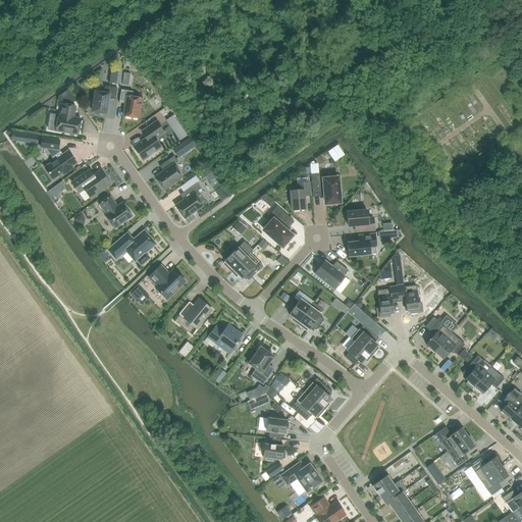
[(95,92),(92,112),(94,112),(95,114),(98,115),(100,113),(106,114),(108,99),(115,100),(117,89),(104,87),(103,94),(95,92)]
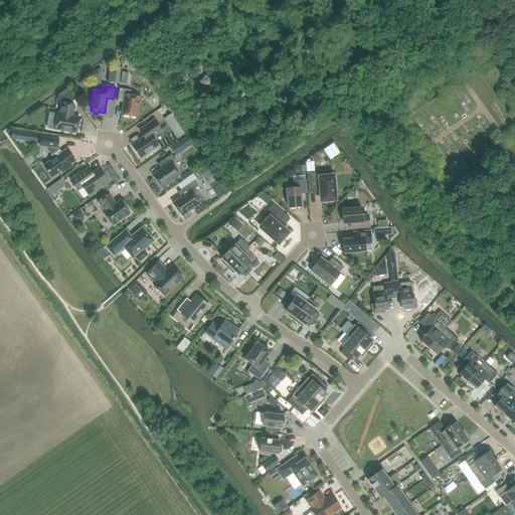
[(57,96),(56,100),(69,103),(74,100),(66,89),(57,96)]
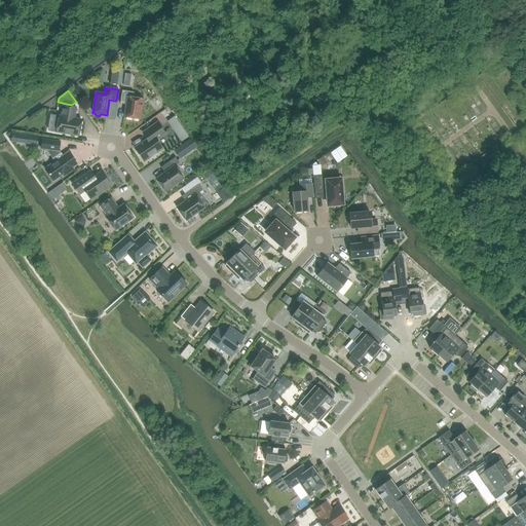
[(125,105),(123,117),(140,120),(143,100),(133,98),(134,92),(121,90),(119,104),(125,105)]
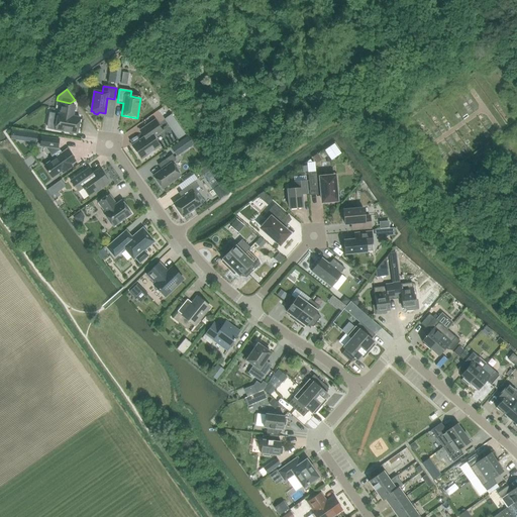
[(58,114),(55,130),(77,134),(80,118),(73,117),(75,106),(62,104),(60,114),(58,114)]
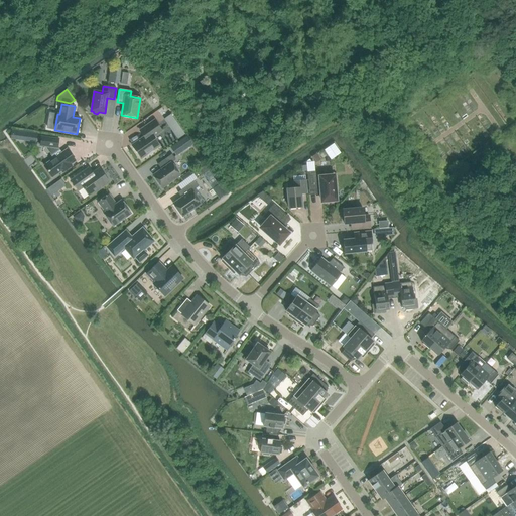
[(184,134),(170,115),(163,119),(177,139),(184,134)]
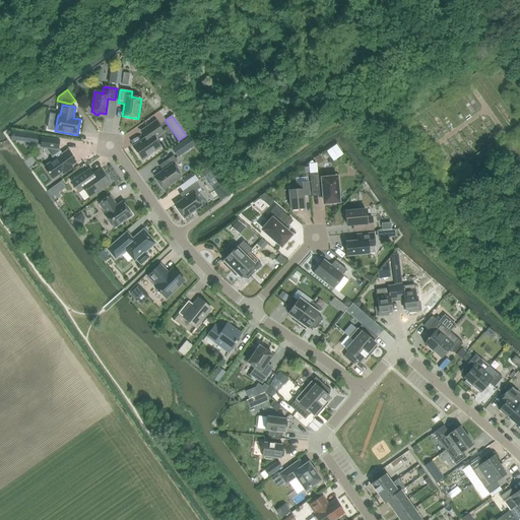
[(145,138),(133,147),(141,159),(148,155),(149,157),(154,153),(153,151),(159,147),(155,141),(157,139),(156,137),(163,133),(155,122),(140,132),(145,138)]
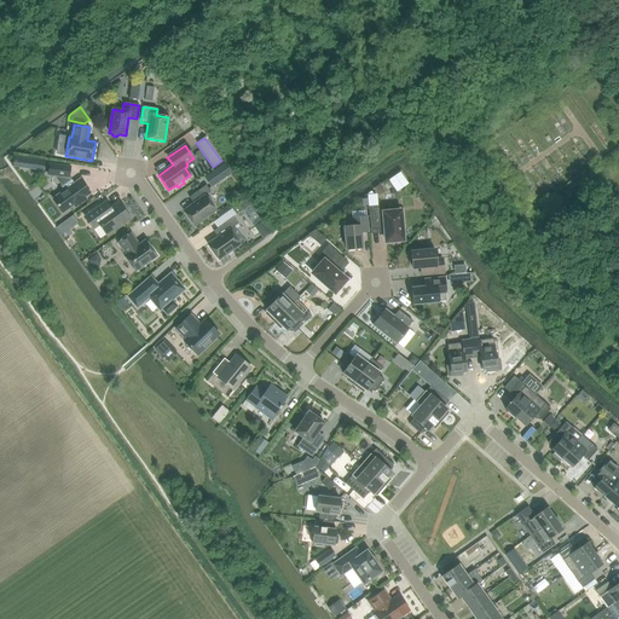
[(42,171),(44,161),(15,156),(13,166),(42,171)]
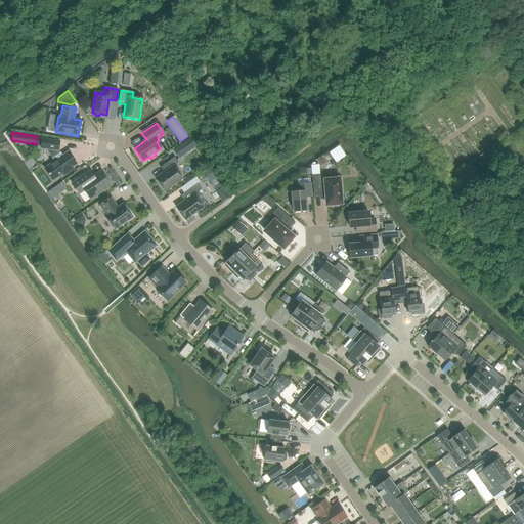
[(42,138),(41,148),(47,149),(55,161),(44,169),(53,181),(63,173),(64,174),(72,170),(71,168),(76,164),(68,151),(61,157),(58,151),(59,141),(42,138)]
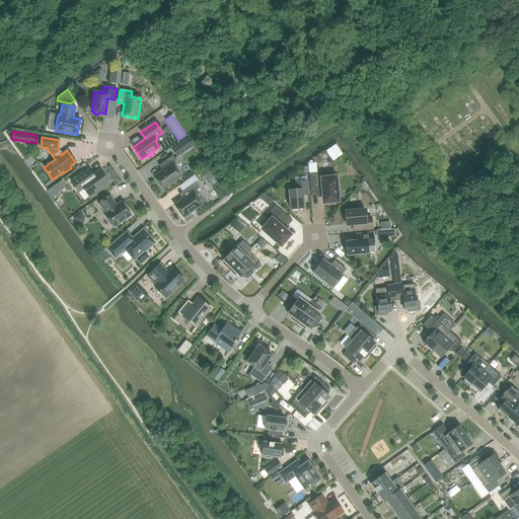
[(188,138),(171,149),(177,157),(194,146),(188,138)]
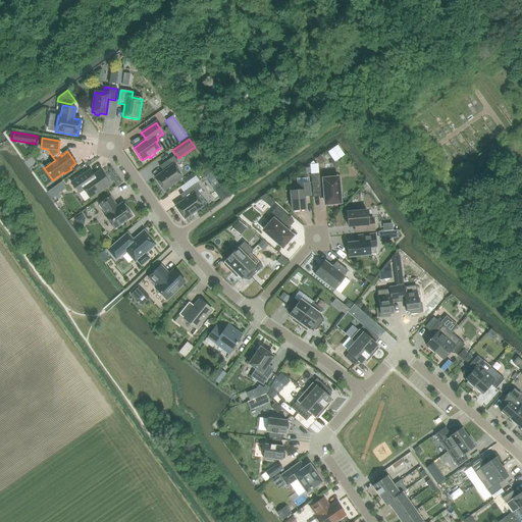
[(166,169),(154,177),(164,191),(183,177),(173,165),(177,162),(173,156),(162,164),(166,169)]
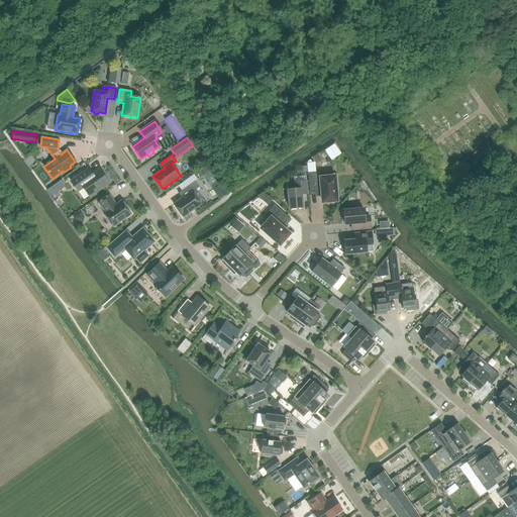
[(88,169),(71,181),(78,192),(83,188),(89,197),(108,183),(99,170),(92,174),(88,169)]
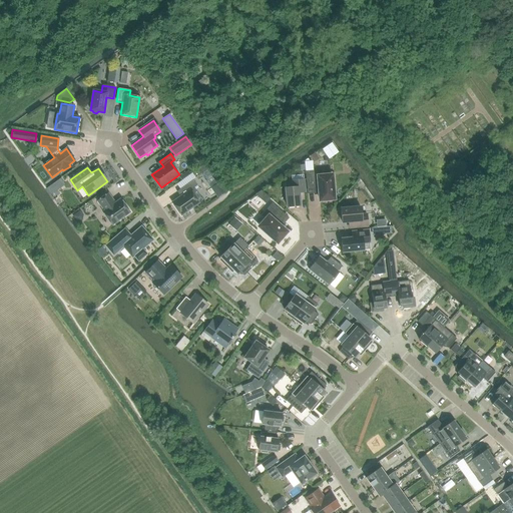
[(322,170),(305,171),(307,191),(319,190),(320,200),(334,199),(332,175),(323,176),(322,170)]
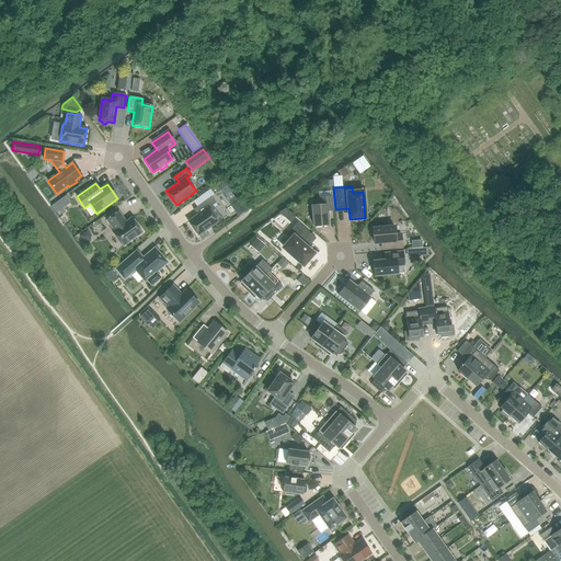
[(201,213),(187,221),(198,236),(218,222),(210,213),(215,209),(213,205),(215,203),(212,197),(196,207),(201,213)]
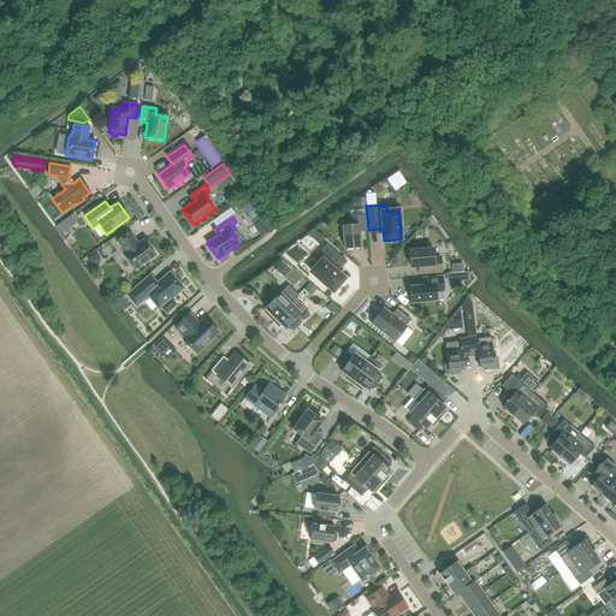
[(351,225),(343,226),(344,249),(360,248),(359,231),(366,231),(365,217),(350,218),(351,225)]
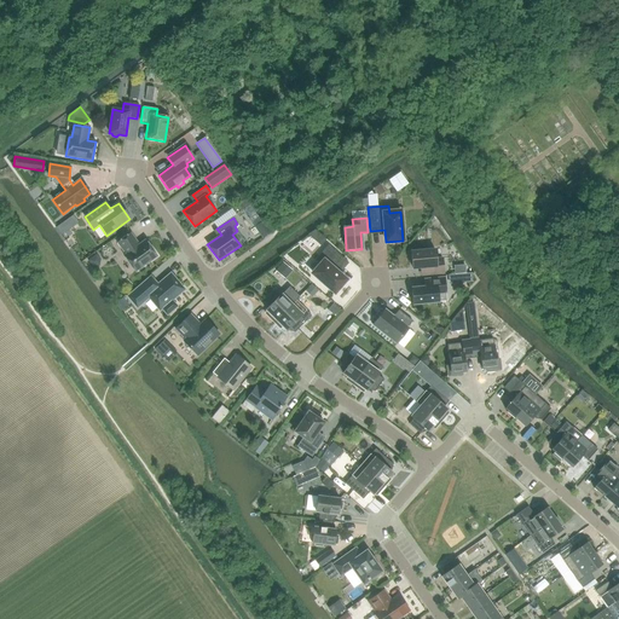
[(64,236),(71,231),(64,220),(57,225),(64,236)]
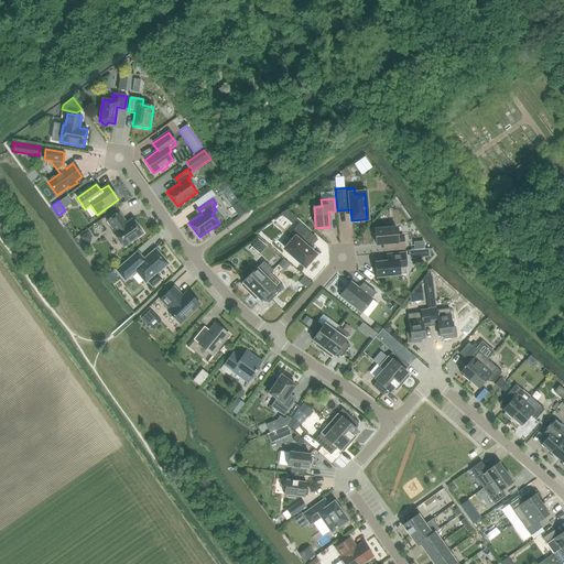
[(107,221),(115,231),(112,234),(122,248),(142,234),(132,219),(126,224),(119,213),(107,221)]
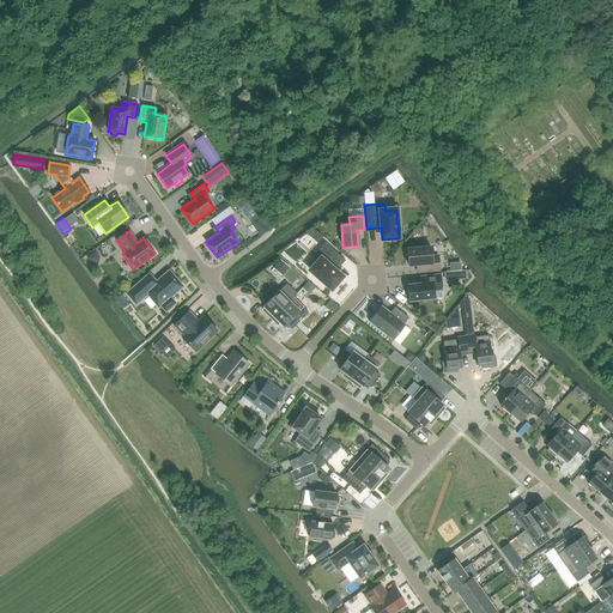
[(317,262),(309,271),(332,290),(343,278),(333,269),(343,259),(325,243),(311,258),(317,262)]
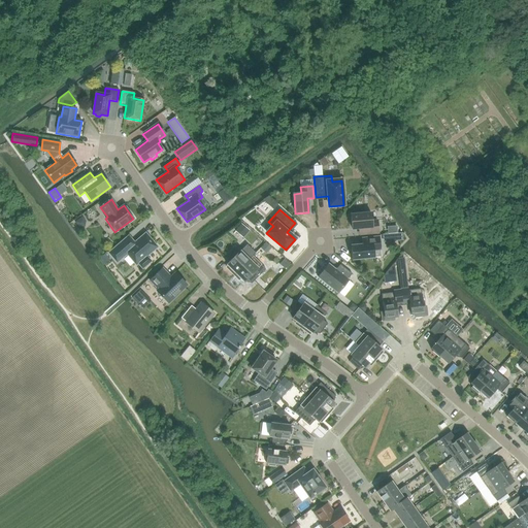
[(358,235),(378,233),(377,221),(371,222),(370,213),(351,216),(352,229),(358,229),(358,235)]
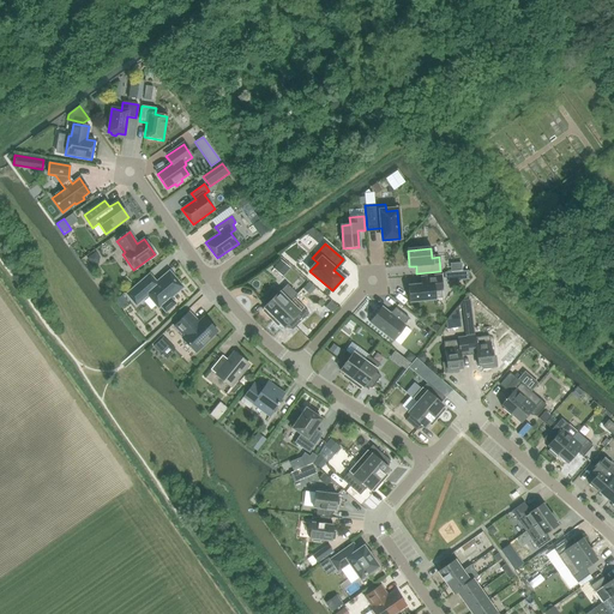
[(142,282),(126,294),(136,306),(148,295),(158,308),(161,306),(166,312),(175,305),(169,299),(182,288),(169,272),(149,289),(142,282)]
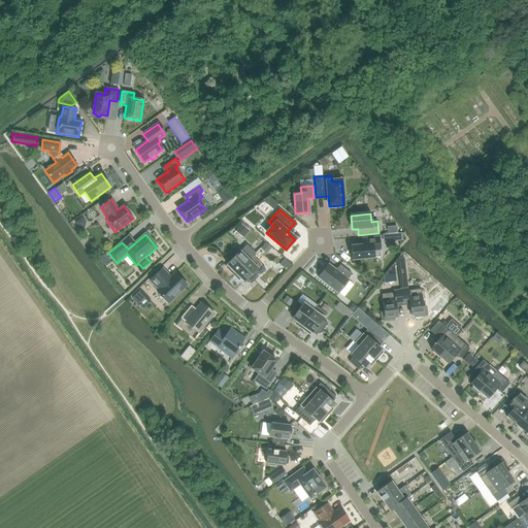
[(362,245),(351,246),(353,260),(381,257),(378,237),(362,239),(362,245)]
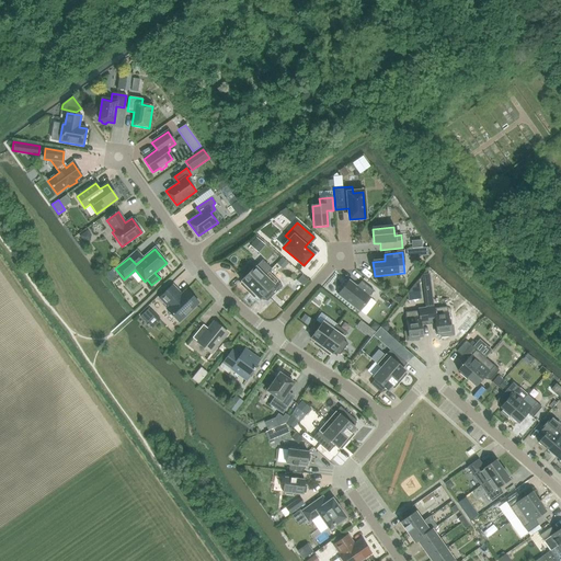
[(264,276),(255,267),(253,268),(249,264),(239,274),(243,278),(241,282),(244,285),(242,287),(248,293),(268,273),(267,272),(264,276)]
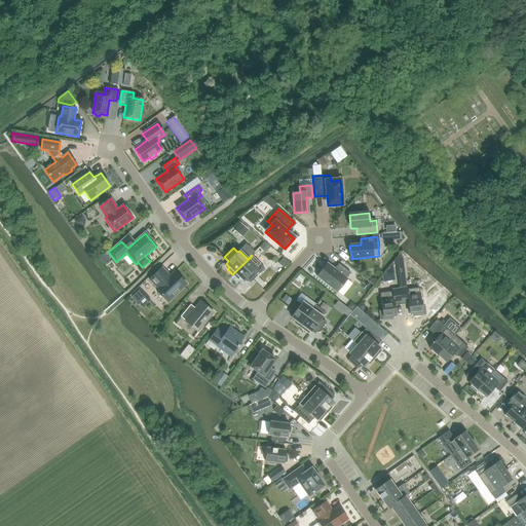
[(252,256),(232,274),(237,279),(239,277),(242,282),(246,278),(250,283),(264,268),(260,264),(252,256)]
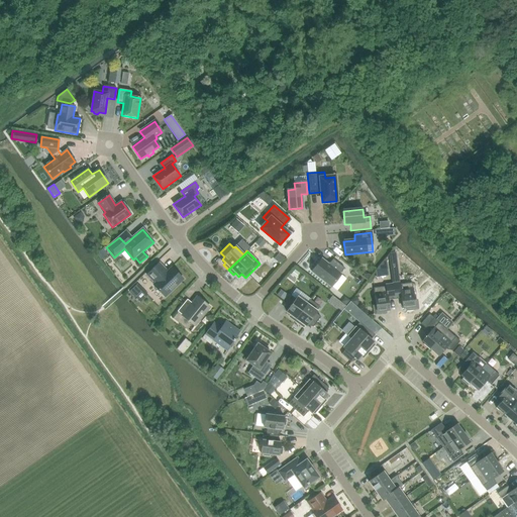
[(330,288),(341,275),(340,274),(344,269),(332,260),(330,263),(327,264),(321,259),(311,272),(330,288)]
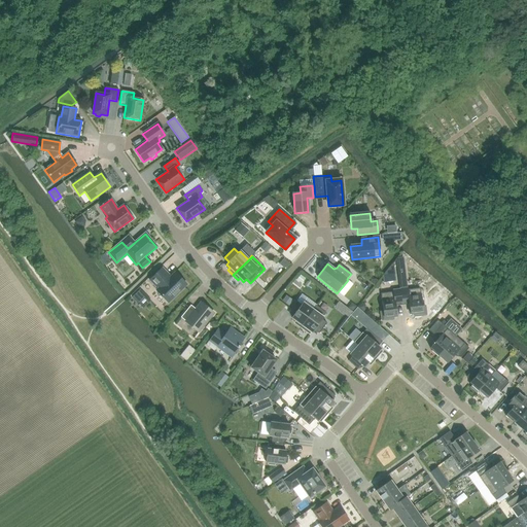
[(156,290),(168,303),(186,285),(175,273),(170,277),(162,269),(149,280),(157,289),(156,290)]
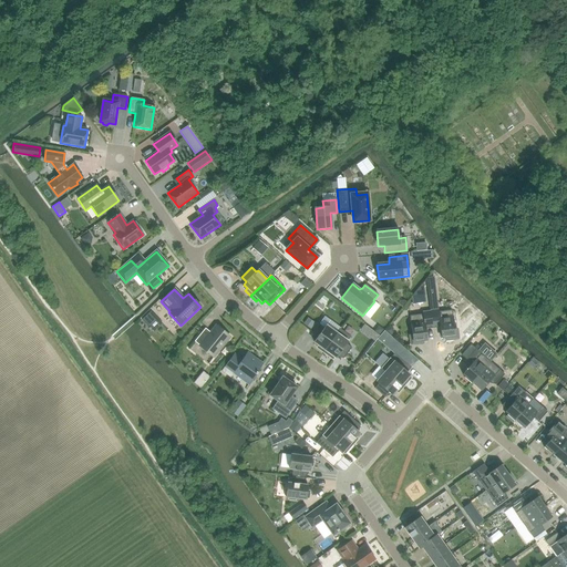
[(144,322),(154,316),(151,310),(140,317),(144,322)]
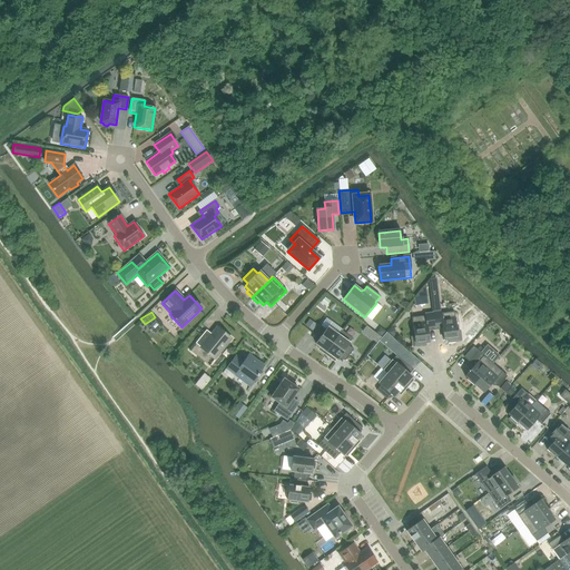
[(432,313),(434,327),(442,327),(443,340),(448,340),(448,342),(461,341),(460,331),(457,331),(454,312),(441,314),(441,312),(432,313)]
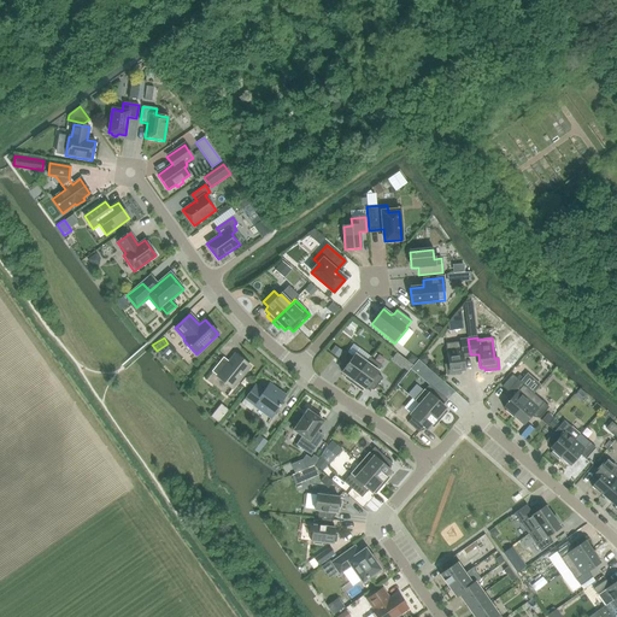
[(463,356),(470,354),(468,339),(459,340),(460,342),(446,344),(448,364),(445,365),(447,376),(460,374),(460,371),(464,370),(463,356)]
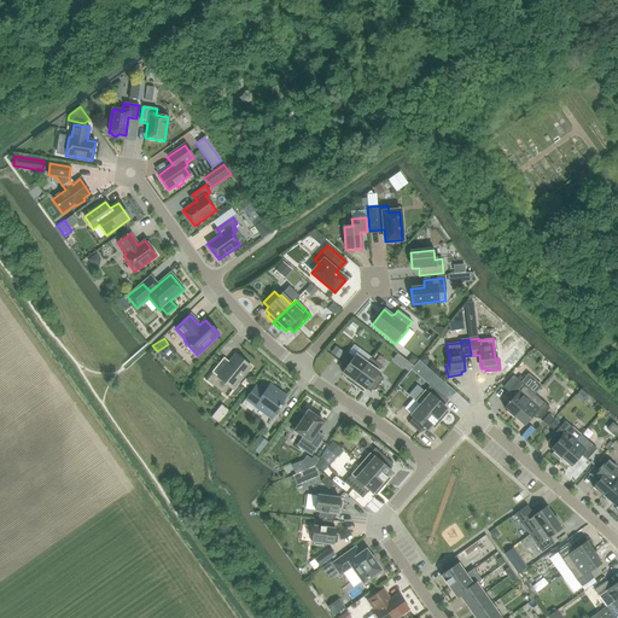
[(407,368),(412,362),(396,349),(390,355),(407,368)]
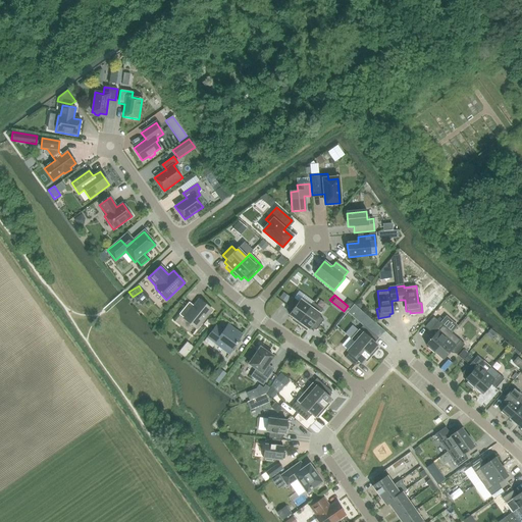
[(297,324),(310,307),(300,300),(299,303),(294,299),(285,309),(291,312),(289,315),(293,318),(292,320),(297,324)]
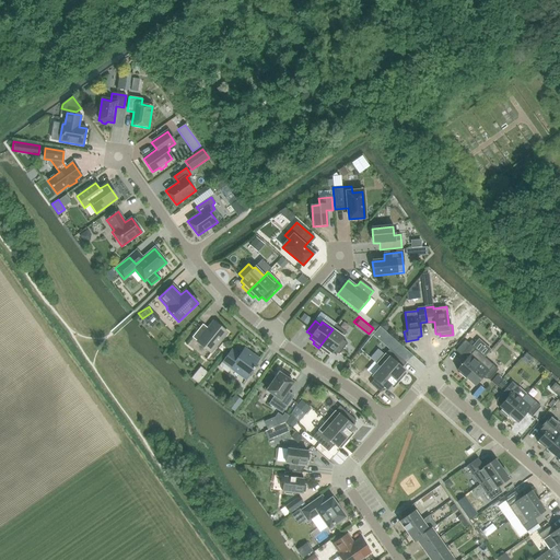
[(197,341),(210,353),(226,333),(213,322),(207,329),(203,329),(200,327),(191,337),(197,341)]
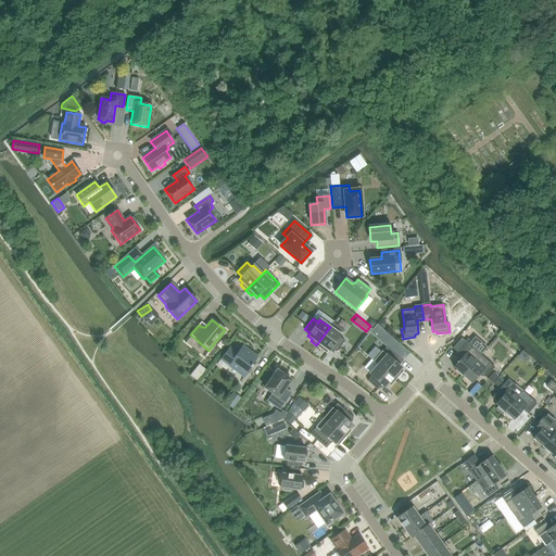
[(330,327),(316,345),(323,350),(324,348),(328,351),(330,348),(336,352),(344,341),(339,337),(340,335),(343,330),(332,323),(329,327),(330,327)]
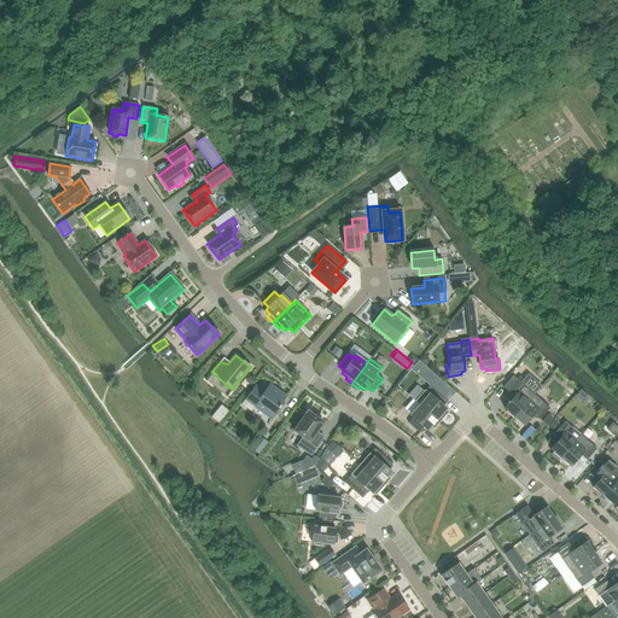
[(513,375),(502,388),(514,397),(505,408),(506,410),(505,412),(513,418),(534,395),(513,375)]
